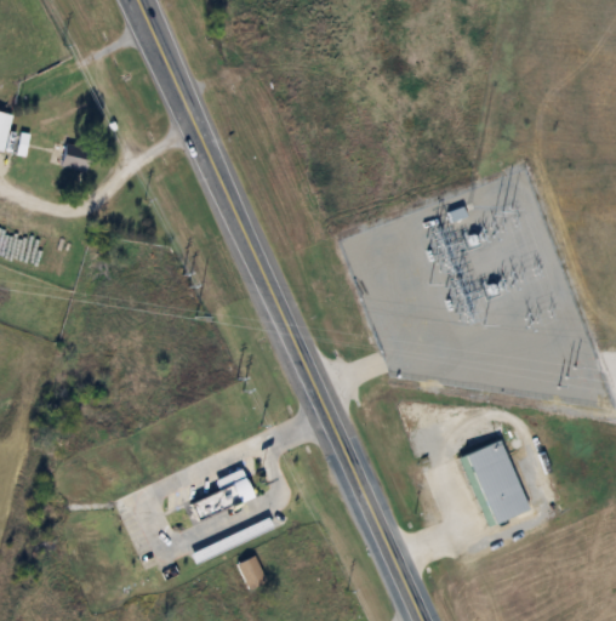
[(0,149),(5,151),(13,114),(0,110),(0,149)]
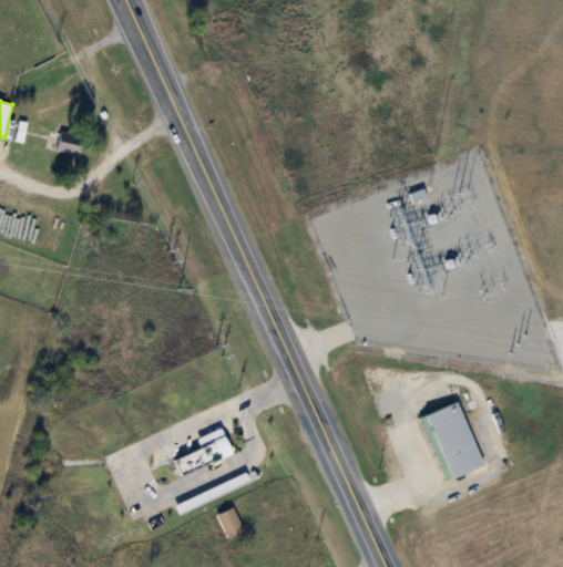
[(30,123),(21,121),(17,141),(24,143),(30,123)]
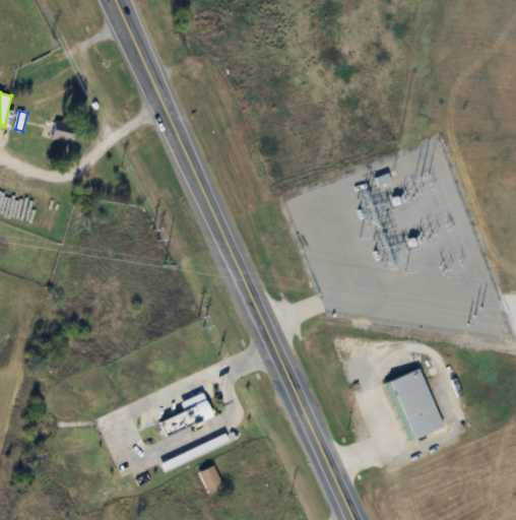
[(445,427),(423,368),(390,379),(412,439),(445,427)]
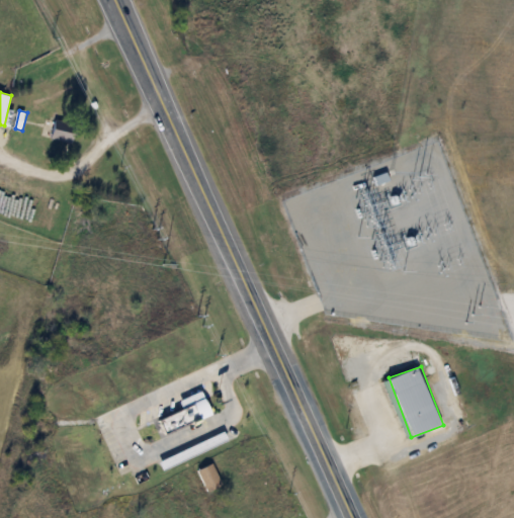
[(156,418),(163,431),(209,410),(199,387),(177,398),(181,407),(156,418)]
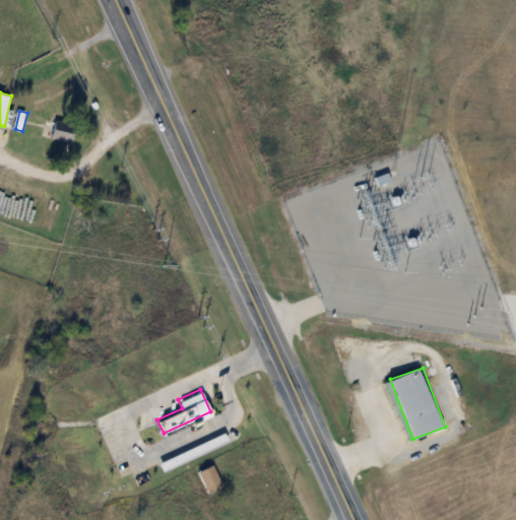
[(160,463),(166,472),(230,443),(226,433),(160,463)]
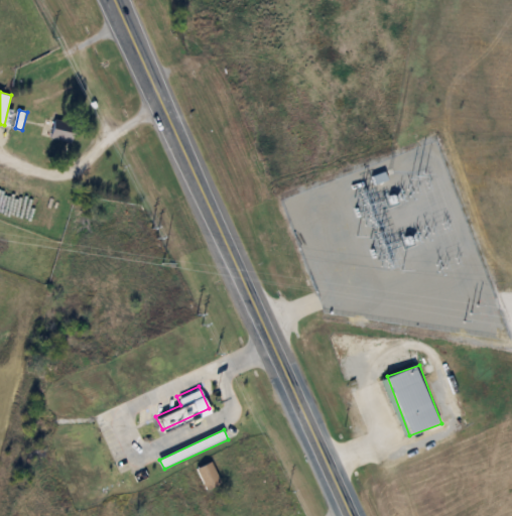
[(199,468),(208,489),(222,483),(213,462),(199,468)]
